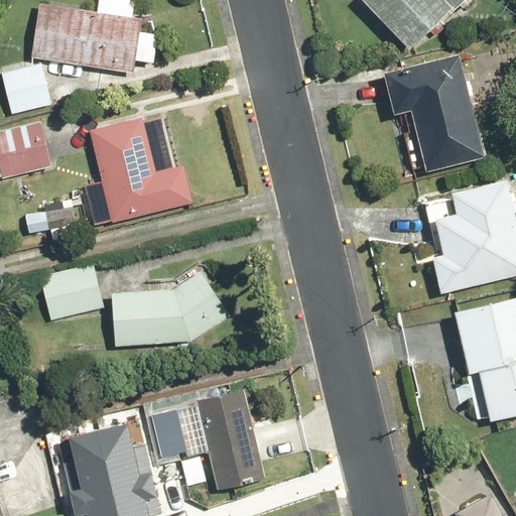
[(360,0),(407,50),(461,0),(360,0)]
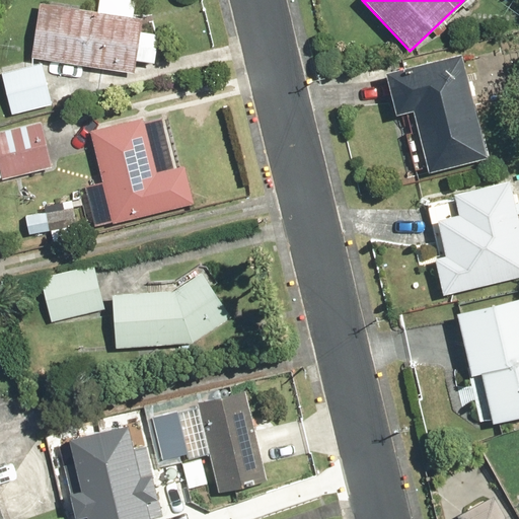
[(36,4),(29,58),(133,71),(140,17),(36,4)]
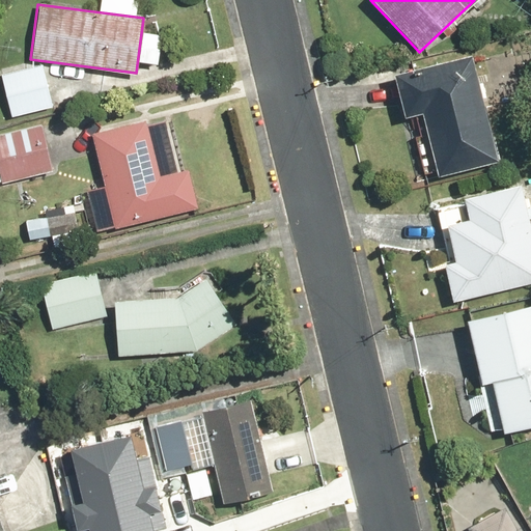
[(499,161),(470,54),(390,75),(402,118),(420,113),(437,177),(499,161)]
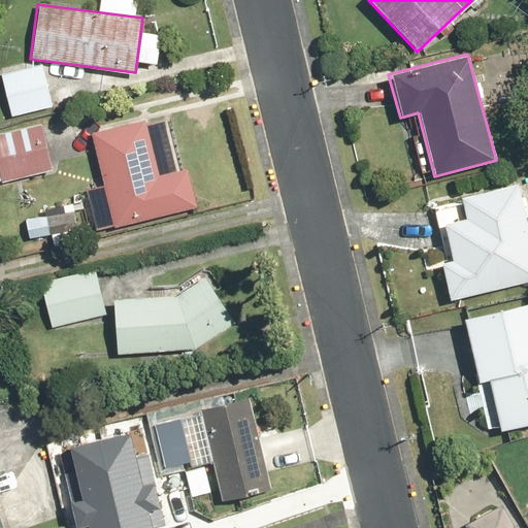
[(0,74),(0,77),(10,118),(53,106),(42,64),(0,74)]
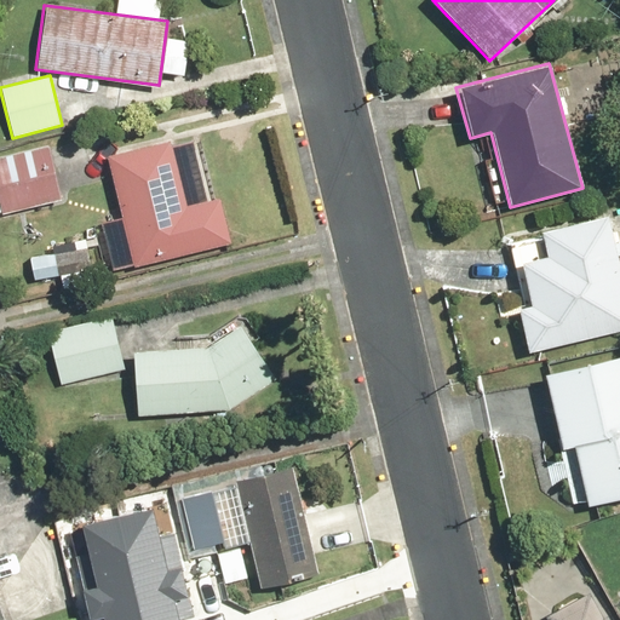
[(104,156),(132,267),(231,242),(219,197),(185,206),(168,141),(104,156)]
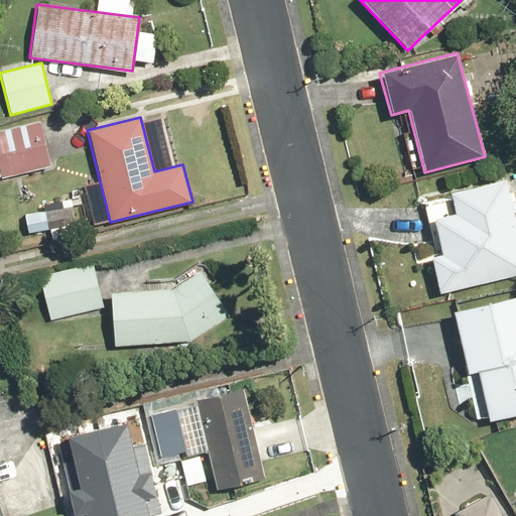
[(0,130),(0,170),(2,177),(51,164),(40,120),(0,130)]
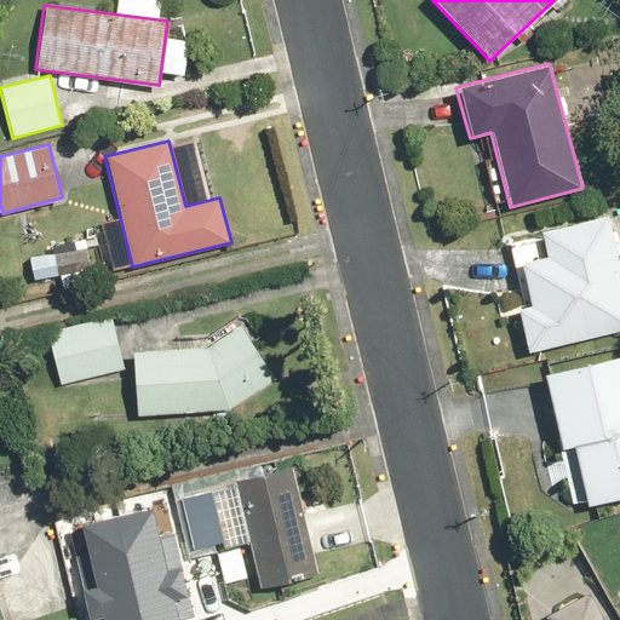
[(515,306),(526,352),(619,329),(619,265),(608,214),(538,230),(543,254),(520,259),(529,303),(515,306)]
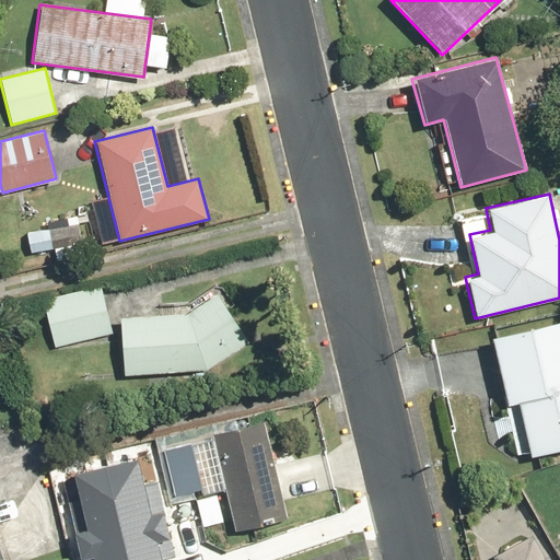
[(102,283),(41,298),(53,349),(114,334),(102,283)]
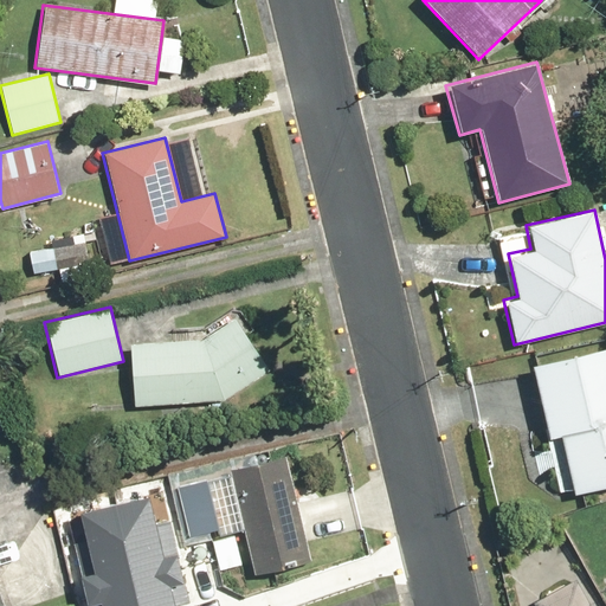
[(269,369),(233,316),(201,337),(128,342),(133,406),(223,401),(269,369)]
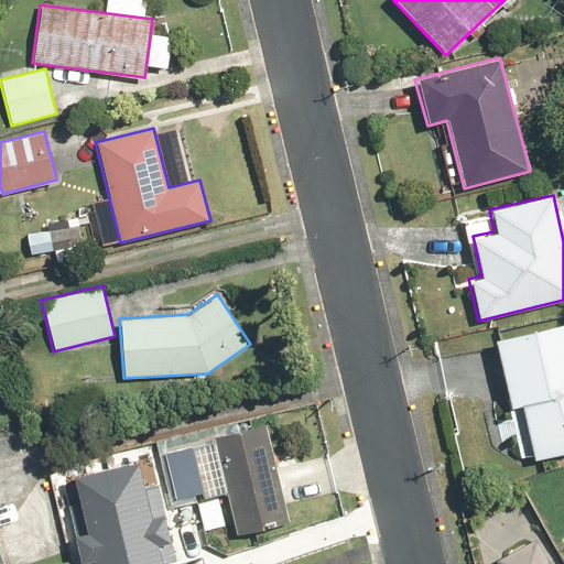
[(563,323),(492,340),(521,459),(532,456),(533,461),(563,453),(563,323)]
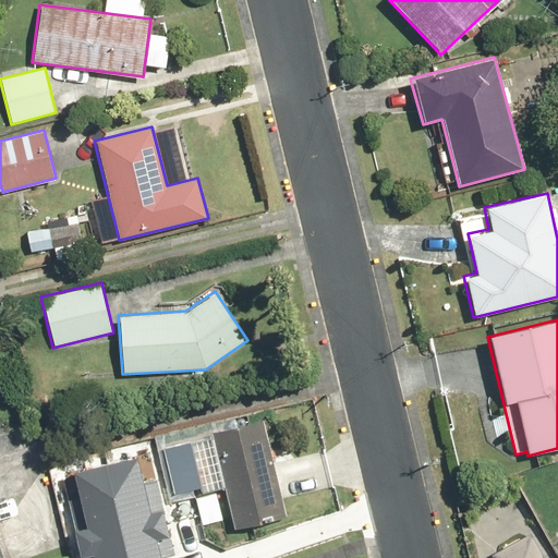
[(263,421),(209,433),(231,529),(284,517),(263,421)]
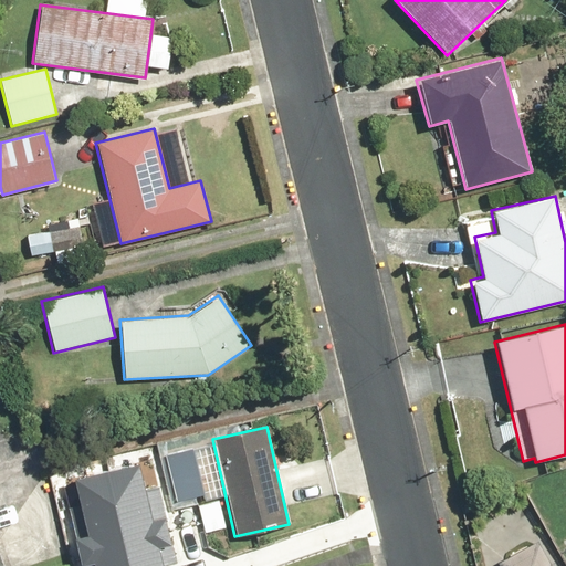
[(66,473),(86,565),(123,565),(176,555),(159,481),(143,484),(137,459),(66,473)]
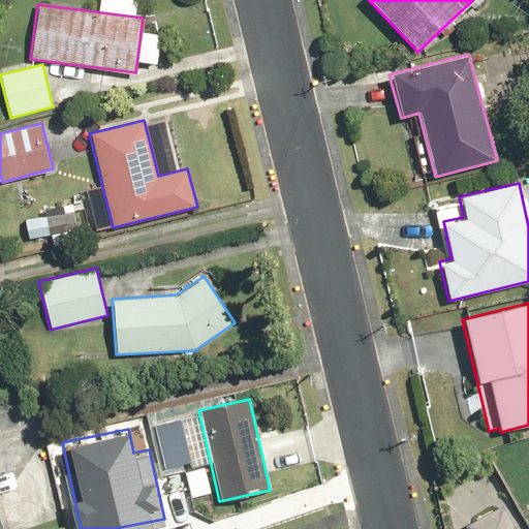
[(503,505),(466,527),(467,528),(521,528),(519,525),(516,527),(503,505)]
